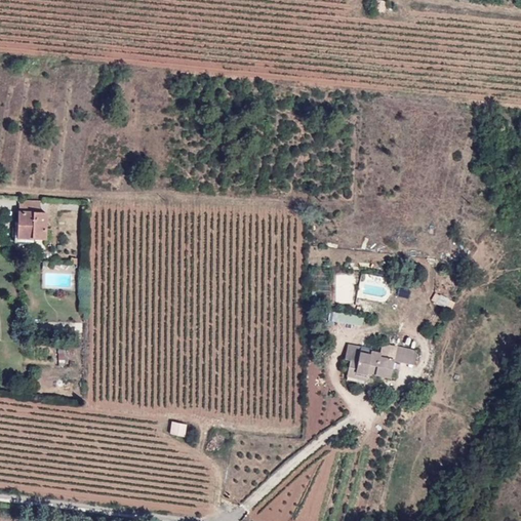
[(371,0),(369,8),(379,11),(384,0),(371,0)]
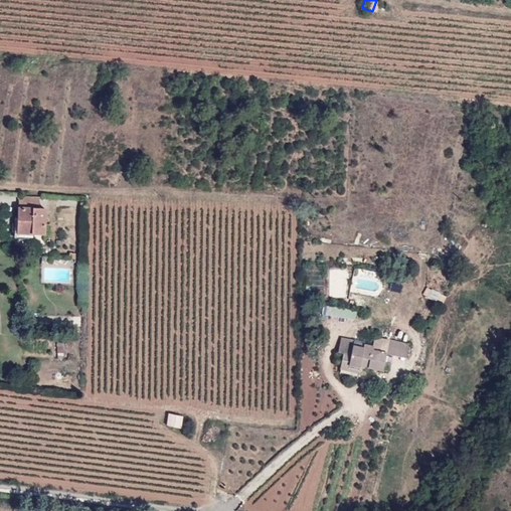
[(23,191),(21,203),(43,205),(43,192),(23,191)]
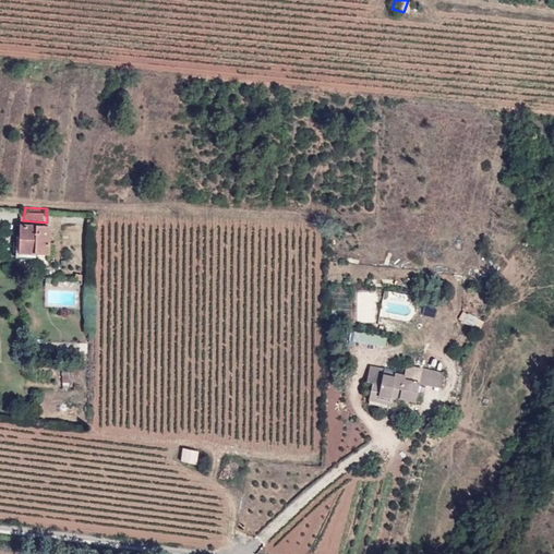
[(35,245),(35,250),(49,251),(52,224),(47,223),(23,220),(22,233),(16,233),(15,243),(35,245)]
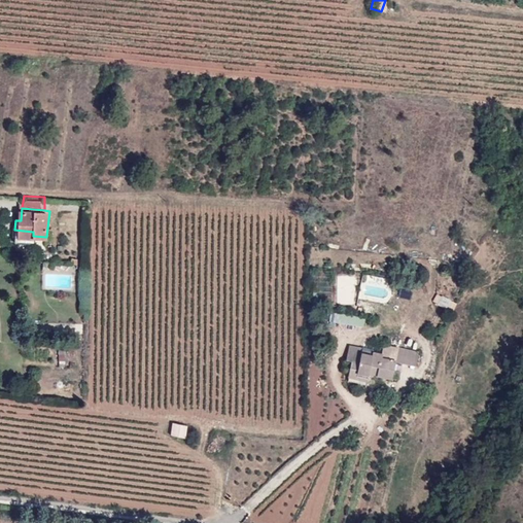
[(33,236),(33,232),(14,230),(14,237),(33,239),(33,236)]
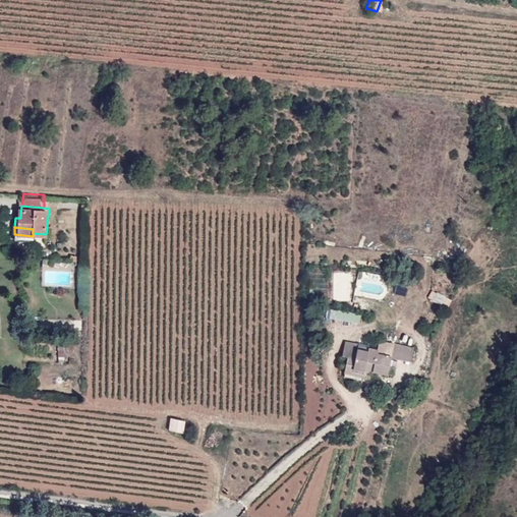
[(386,347),(411,360),(413,346),(380,339),(378,349),(386,347)]
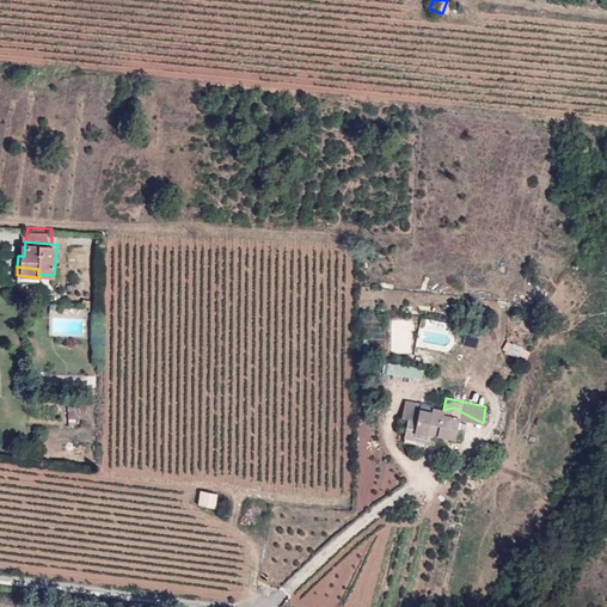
[(403,437),(418,441),(417,403),(405,399),(403,414),(409,415),(403,437)]
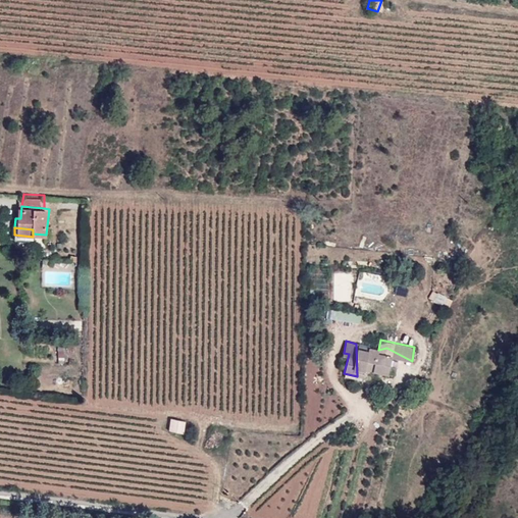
[(370,348),(370,346),(356,344),(357,376),(363,377),(365,370),(369,371),(369,352),(378,350),(370,348)]
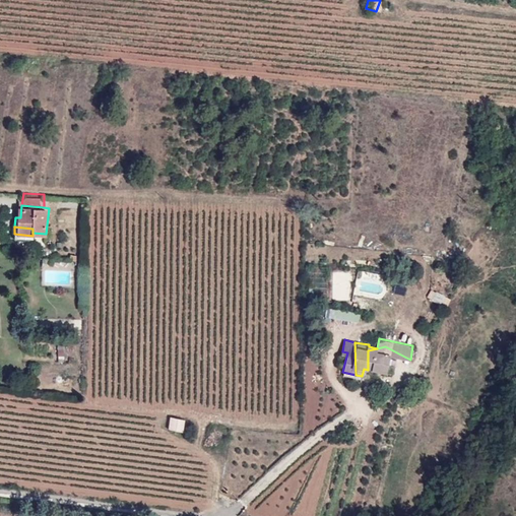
[(410,360),(385,346),(377,348),(368,350),(368,370),(374,372),(379,362),(382,363),(383,361),(386,353),(394,357),(409,361),(410,360)]
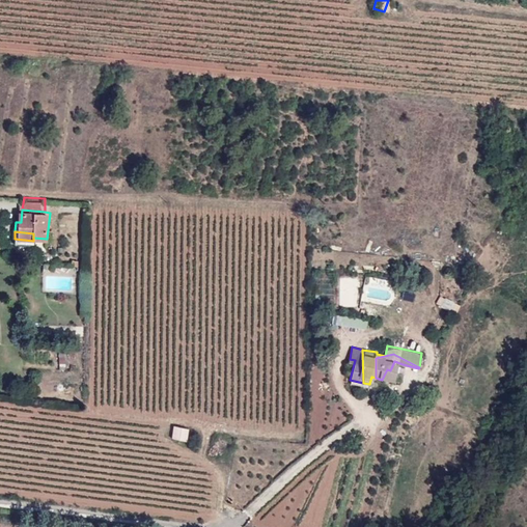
[(411,378),(415,370),(403,364),(394,361),(391,368),(399,372),(411,378)]
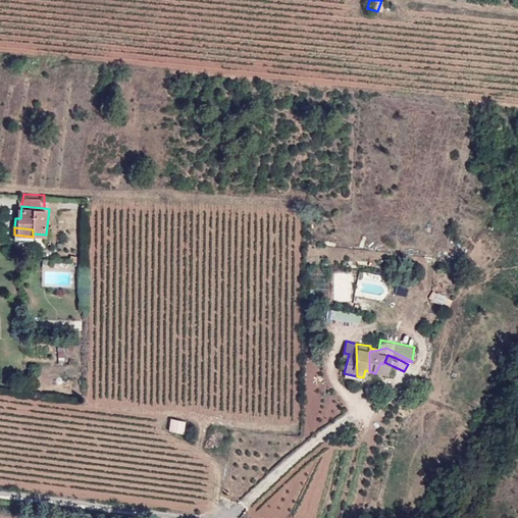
[(380,363),(375,373),(375,374),(387,379),(393,366),(384,362),(383,364),(380,363)]
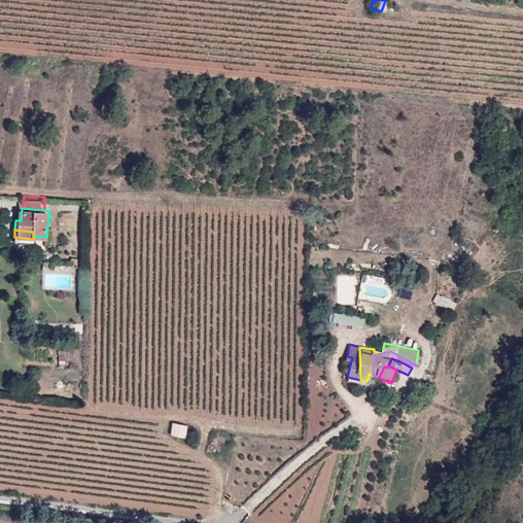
[(396,370),(391,383),(403,388),(408,375),(396,370)]
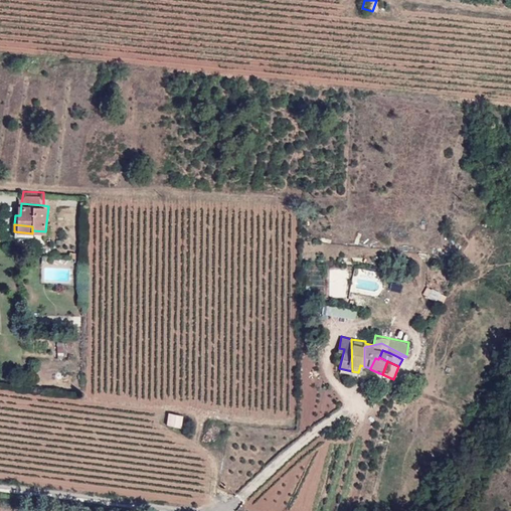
[(167,426),(181,428),(183,414),(169,412),(167,426)]
